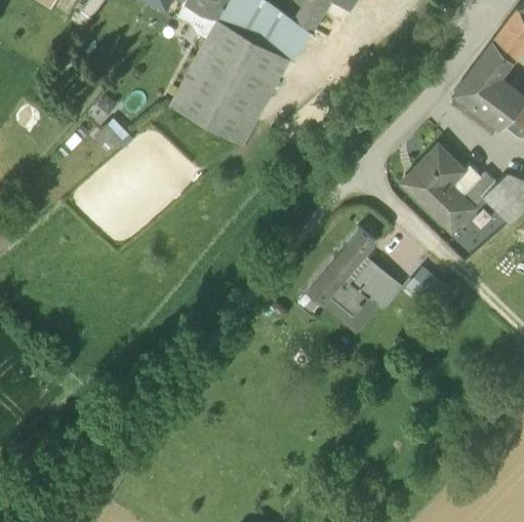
[(33,0),(50,10),(56,0),(33,0)]
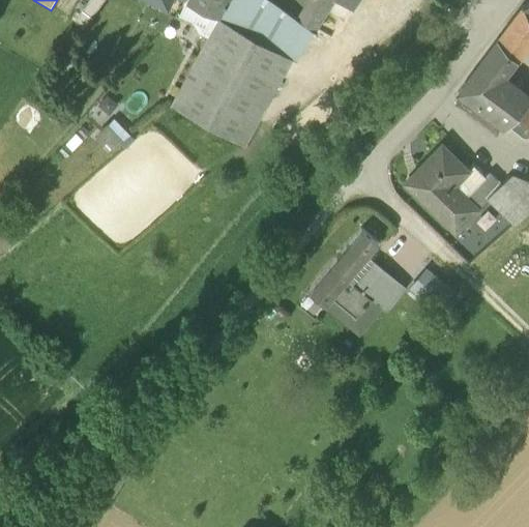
[(105,0),(91,0),(76,25),(86,32),(107,1),(105,0)]
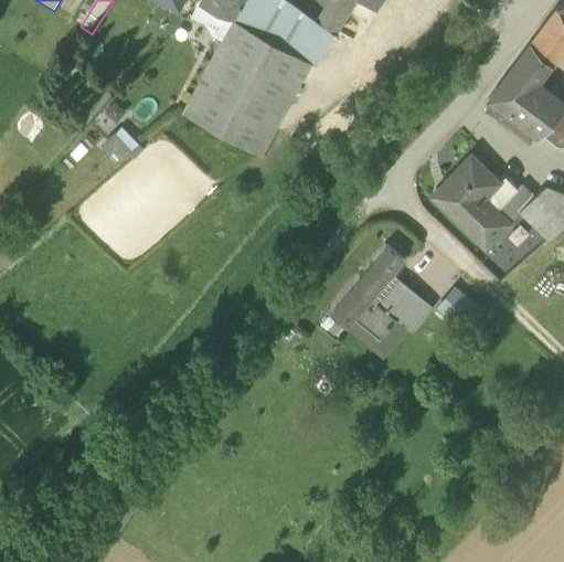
[(243,0),(201,0),(201,2),(235,18),(235,17),(243,0)]
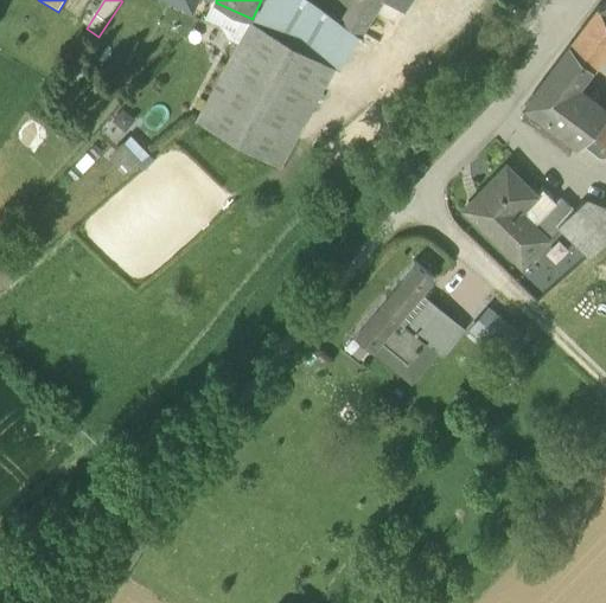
[(307,0),(261,0),(253,18),(337,64),(343,69),(364,40),(358,37),(340,24),(307,0)]
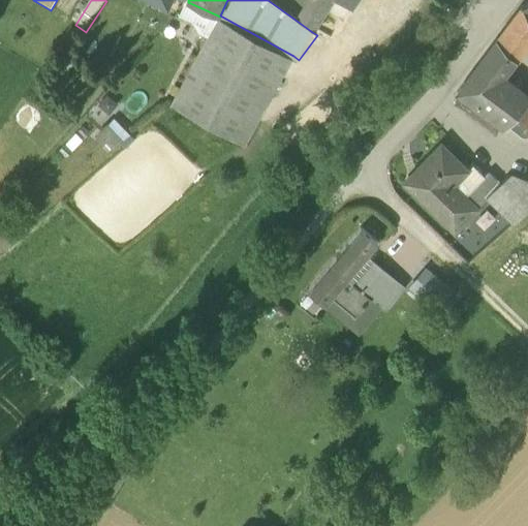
[(309,0),(297,21),(312,32),(333,0),(309,0)]
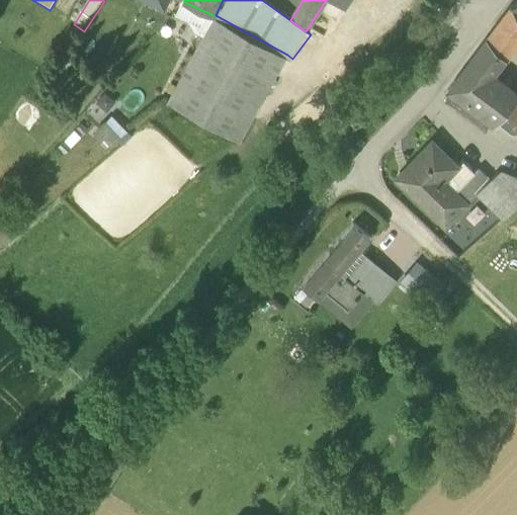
[(326,0),(345,13),(352,0),(326,0)]
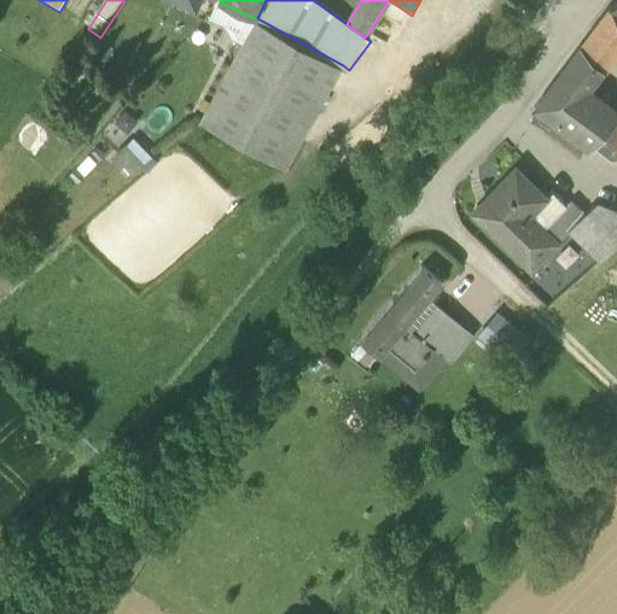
[(343,65),(257,18),(257,19),(199,126),(285,173),(343,65)]
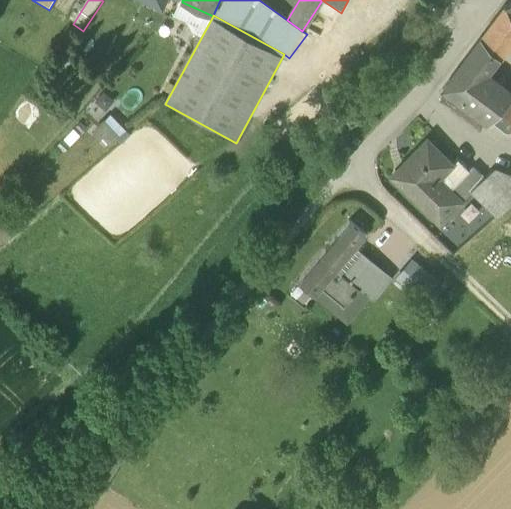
[(510,29),(499,34),(491,29),(481,42),(483,43),(482,43),(499,61),(510,46),(510,29)]
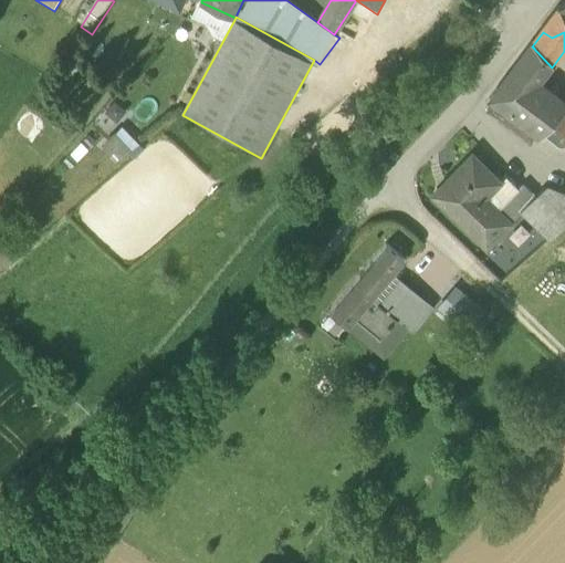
[(532,47),(490,103),(540,141),(556,123),(564,112),(564,106),(539,86),(552,68),(533,48),(534,48),(532,47)]
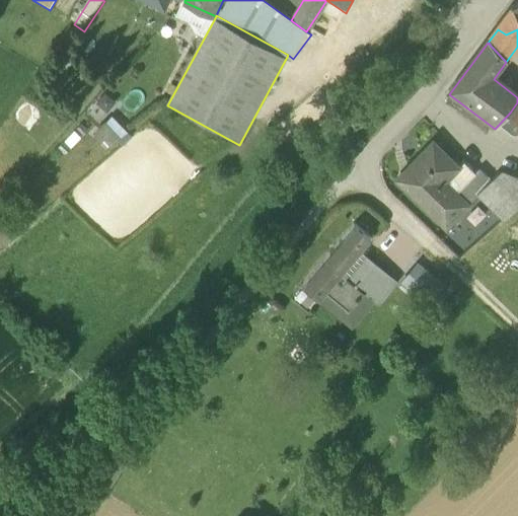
[(108,149),(126,134),(111,117),(93,132),(108,149)]
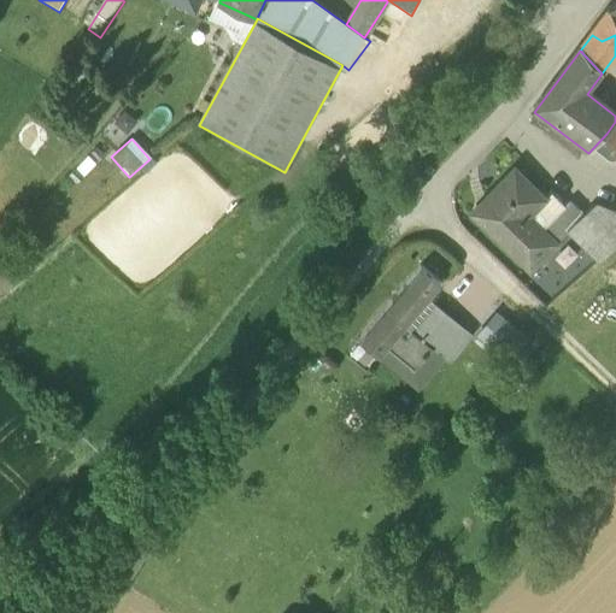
[(515,172),(487,200),(498,211),(482,227),(531,273),(557,247),(543,233),(540,230),(538,234),(526,222),(546,202),(515,172)]
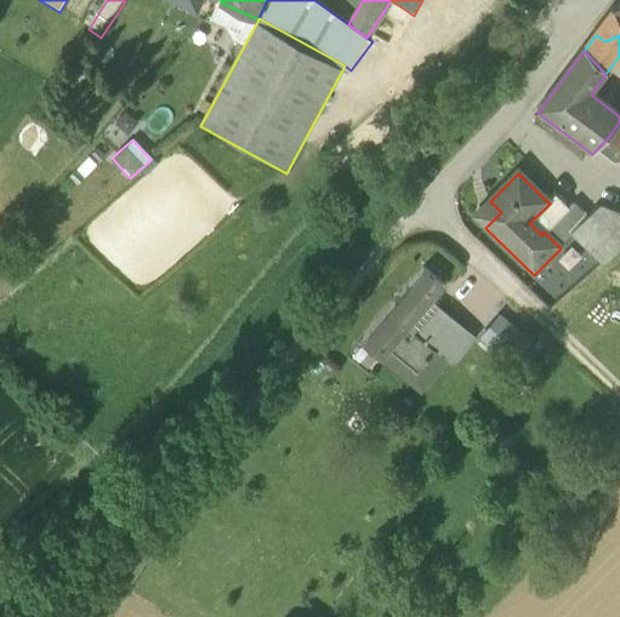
[(550,204),(529,223),(541,235),(544,232),(546,234),(569,211),(555,198),(550,204)]
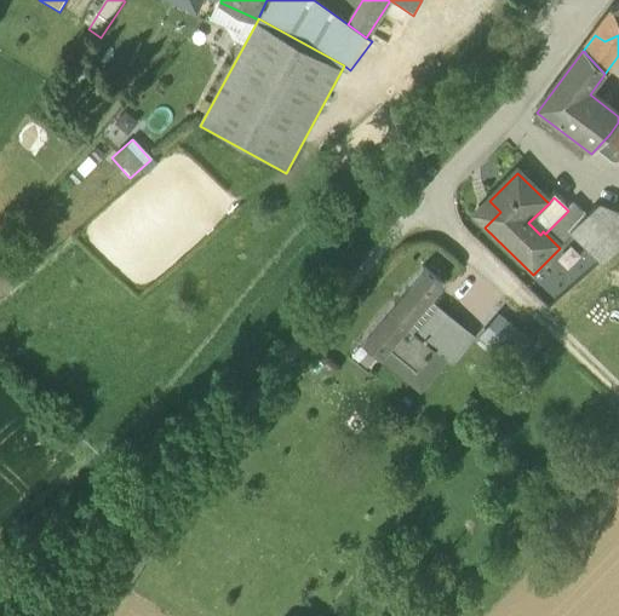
[(568,211),(545,234),(560,248),(572,236),(588,220),(586,219),(573,206),(568,211)]
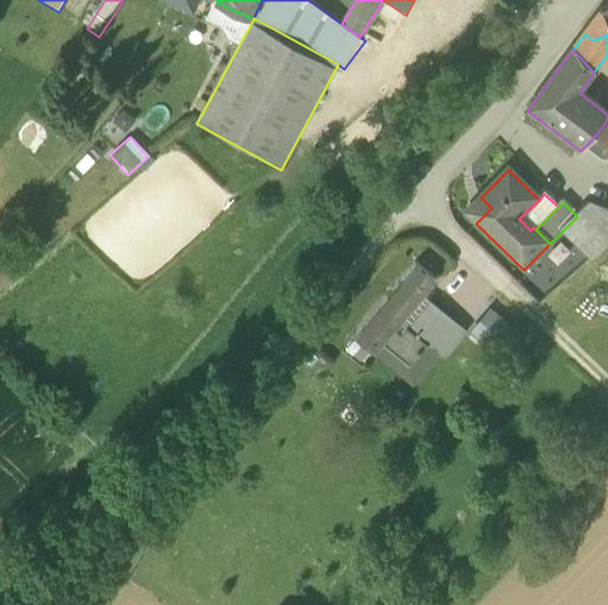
[(607,208),(589,202),(584,206),(576,215),(577,216),(607,247),(607,208)]
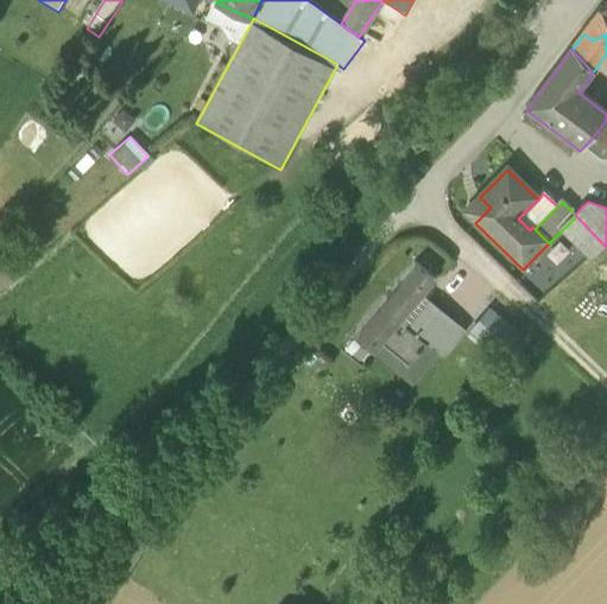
[(606,247),(576,216),(561,231),(592,261),(606,247)]
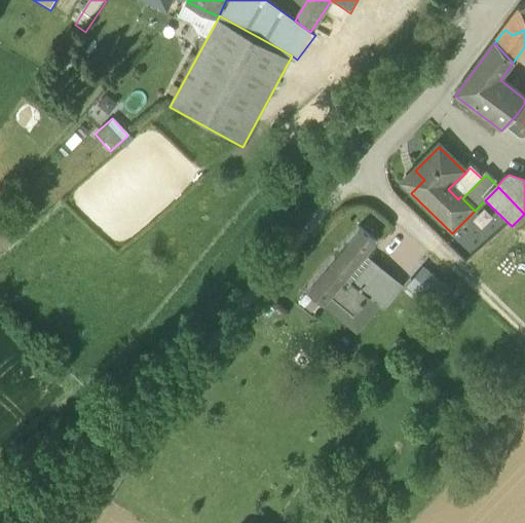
[(375,243),(360,229),(348,243),(364,256),(375,243)]
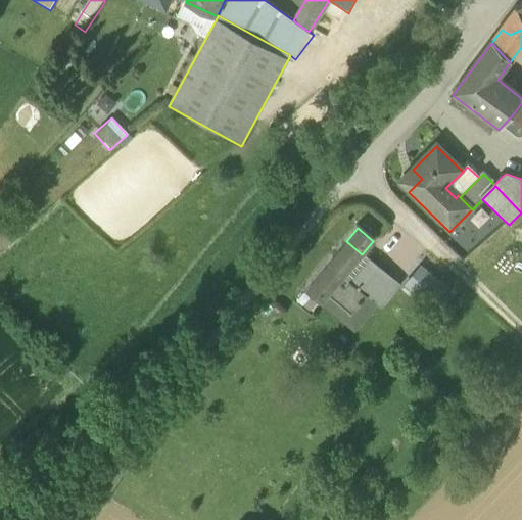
[(362,254),(346,241),(332,257),(348,271),(362,254)]
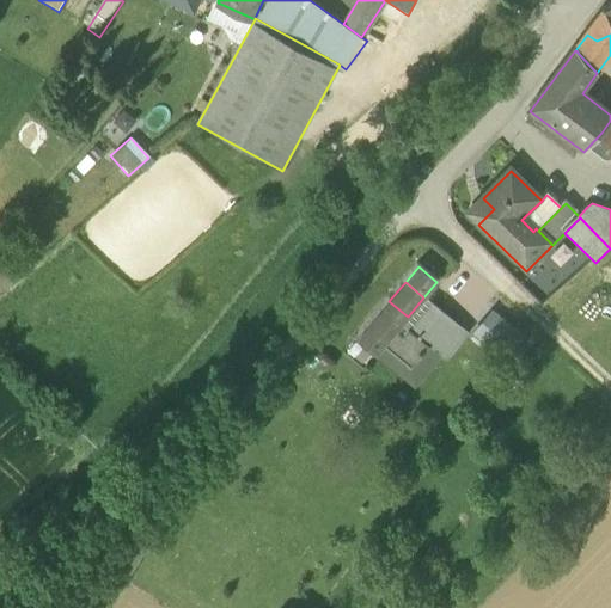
[(408,317),(396,332),(403,338),(408,331),(420,341),(443,312),(423,298),(408,317)]
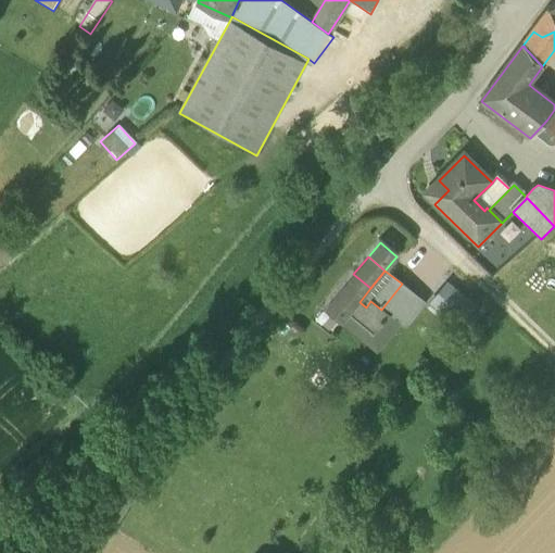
[(353,274),(324,309),(341,323),(348,316),(360,302),(370,288),(353,274)]
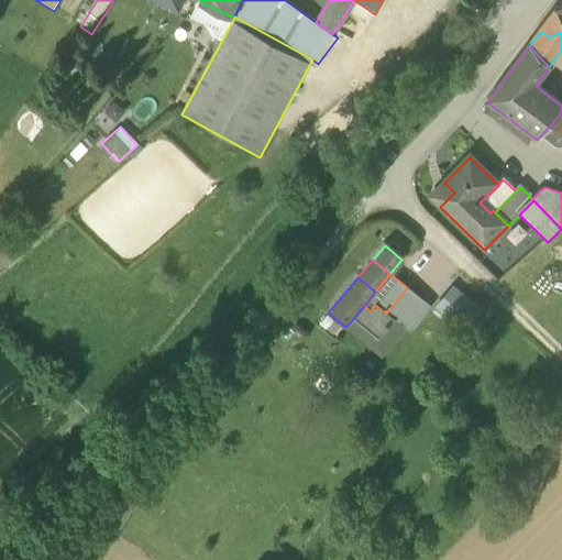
[(439,302),(469,324),(481,307),(451,285),(439,302)]
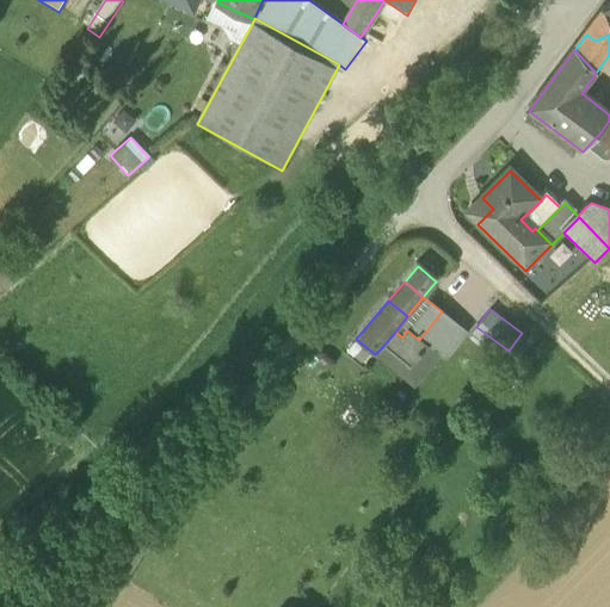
[(466,333),(442,311),(419,340),(442,358),(443,360),(466,333)]
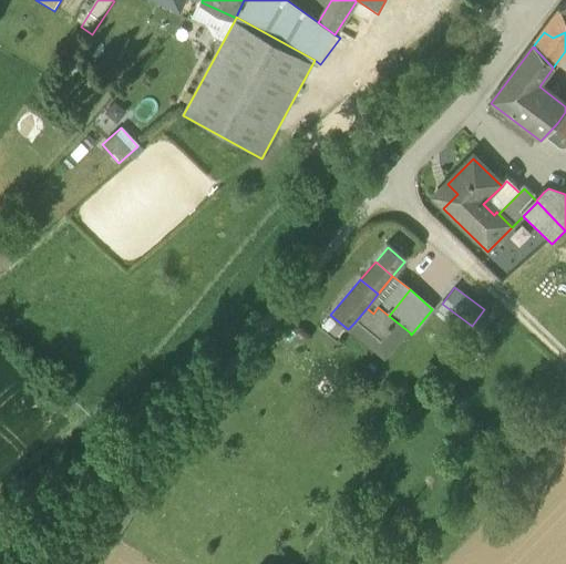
[(378,307),(373,314),(367,308),(354,322),(378,341),(377,342),(380,346),(399,324),(389,316),(378,307)]
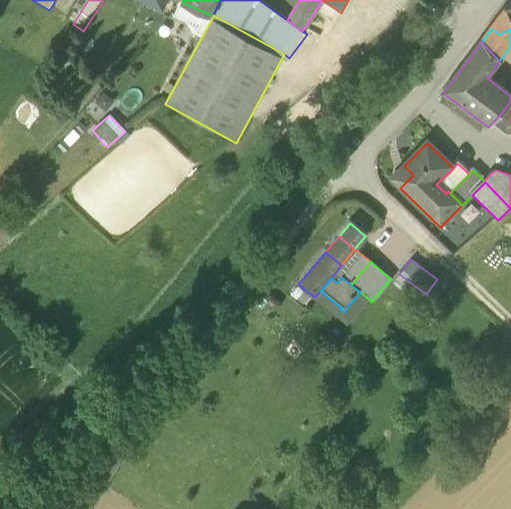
[(341,308),(320,291),(314,297),(314,298),(348,327),(370,300),(360,292),(343,312),(340,309),(341,308)]
